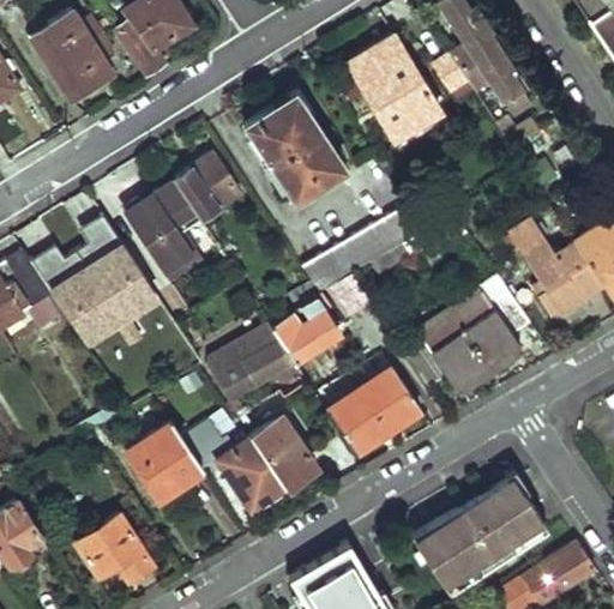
[(125,29),(154,71),(169,61),(158,46),(190,25),(173,0),(110,0),(102,6),(115,26),(120,32),(125,29)]
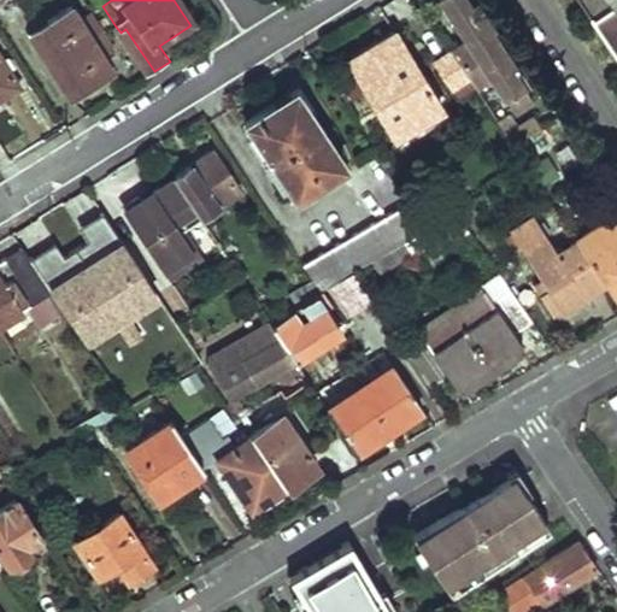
[(526,90),(464,0),(456,0),(444,9),(470,46),(453,58),(468,80),(477,93),(495,82),(509,103),(526,90)]
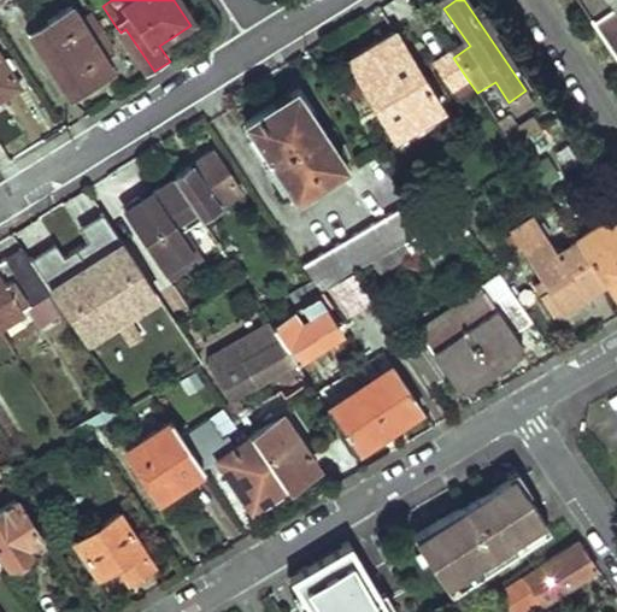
[(616,0),(577,0),(616,59),(616,0)]
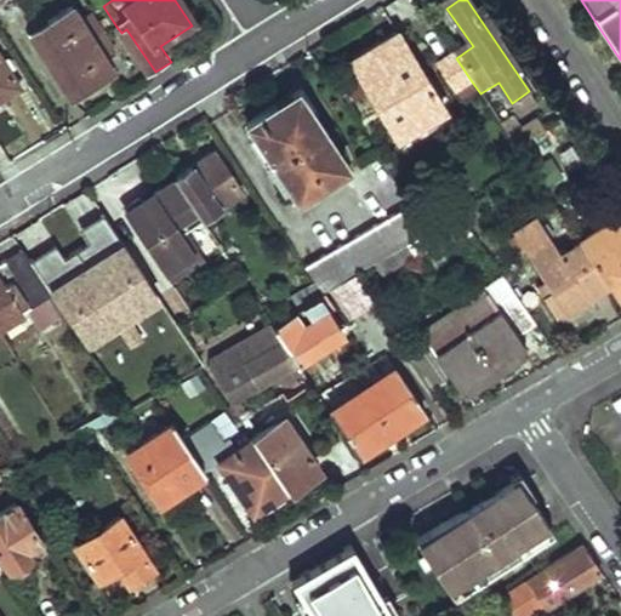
[(38,34),(57,64),(97,40),(86,22),(78,9),(38,34)]
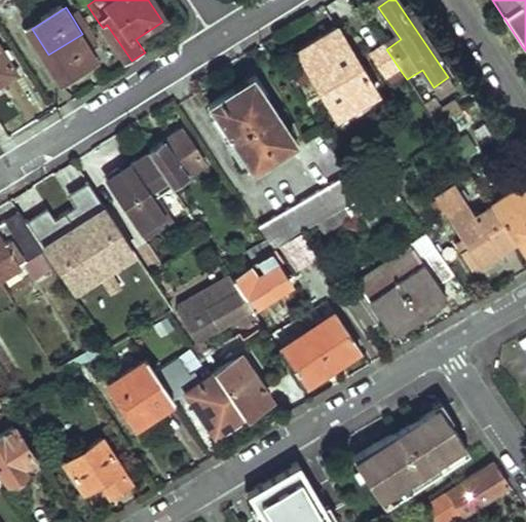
[(73,19),(82,34),(87,30),(77,14),(73,19)]
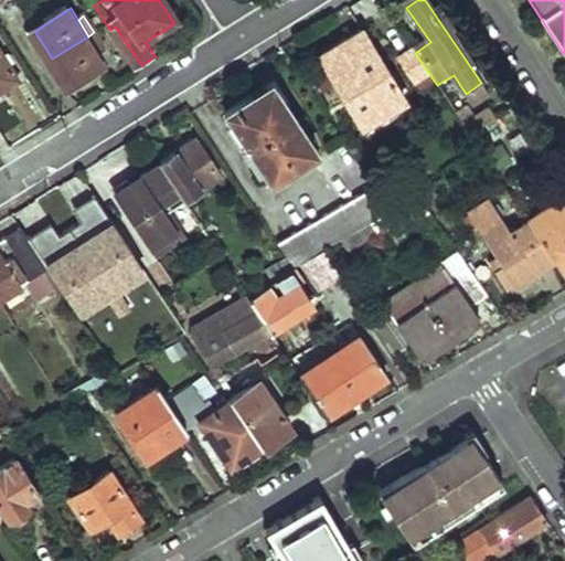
[(321,56),(368,126),(407,101),(361,30),(321,56)]
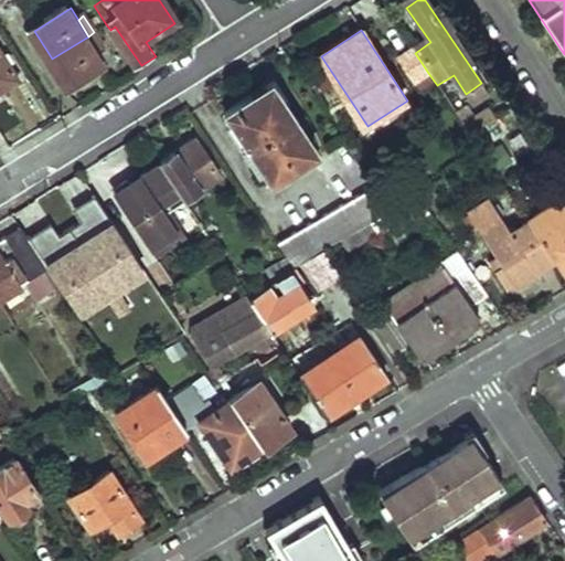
[(94,32),(88,36),(98,52),(104,49),(94,32)]
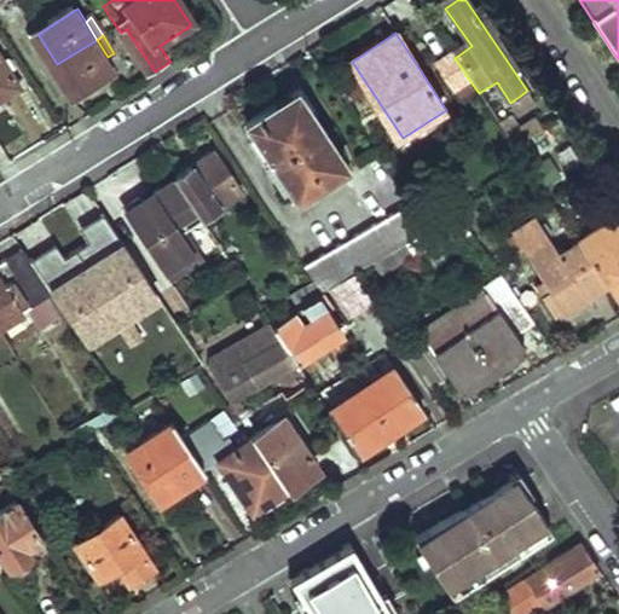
[(108,57),(97,40),(57,64),(76,97),(116,71),(108,57)]
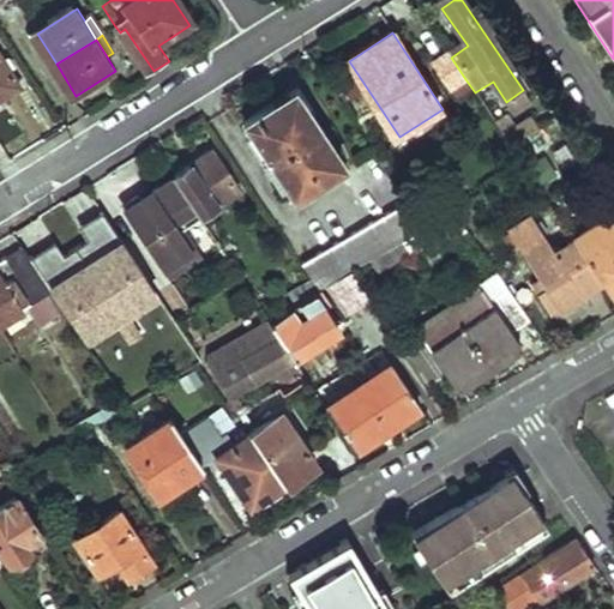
[(0,100),(20,88),(0,55),(0,100)]
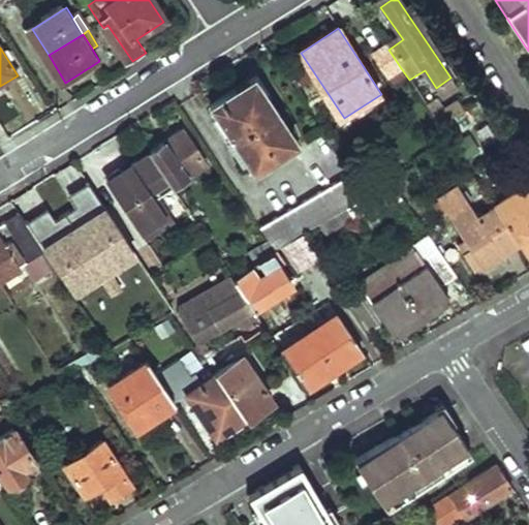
[(373,59),(386,78),(401,68),(389,50),(373,59)]
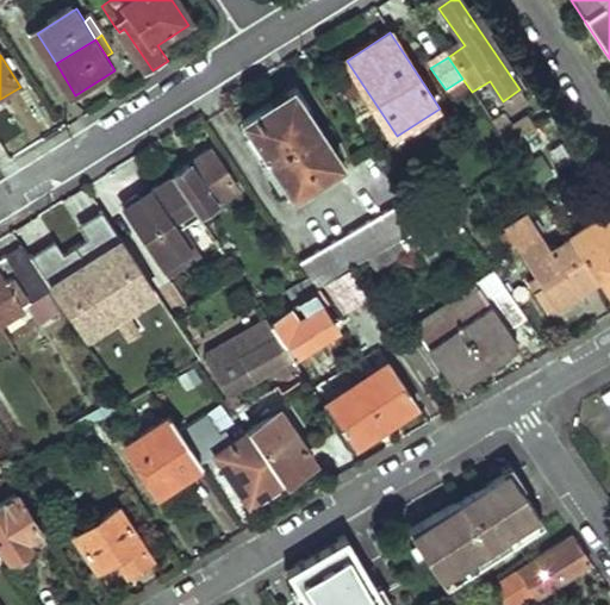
[(244,125),(294,199),(341,168),(292,93),(244,125)]
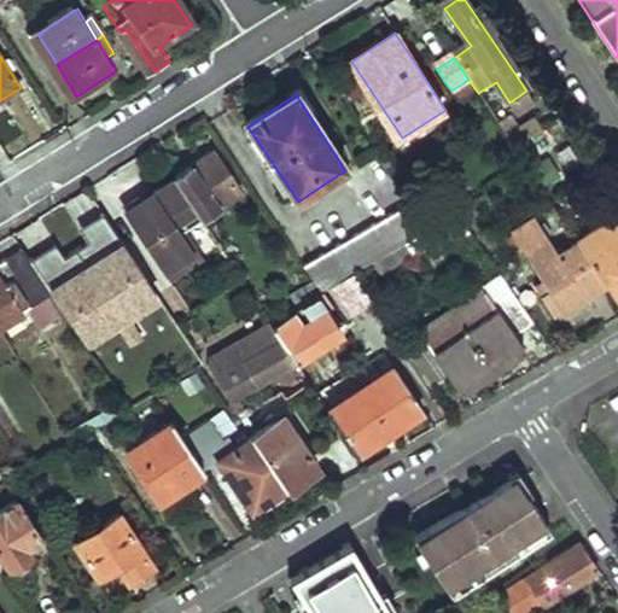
[(175,181),(203,220),(242,196),(214,156),(175,181)]
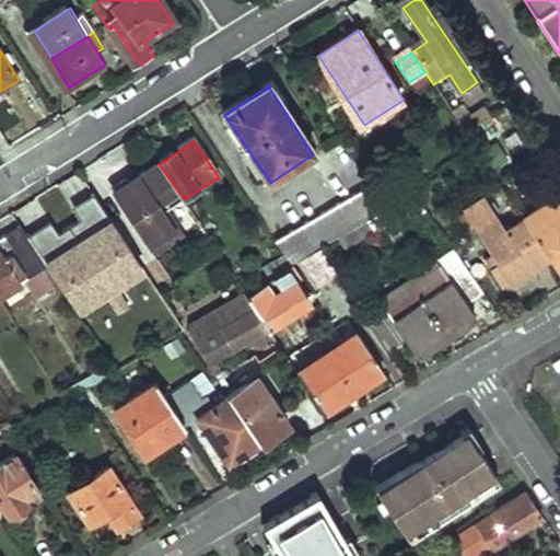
[(184,199),(159,164),(141,176),(143,181),(133,187),(130,183),(114,195),(141,235),(149,230),(156,242),(182,227),(170,209),(184,199)]
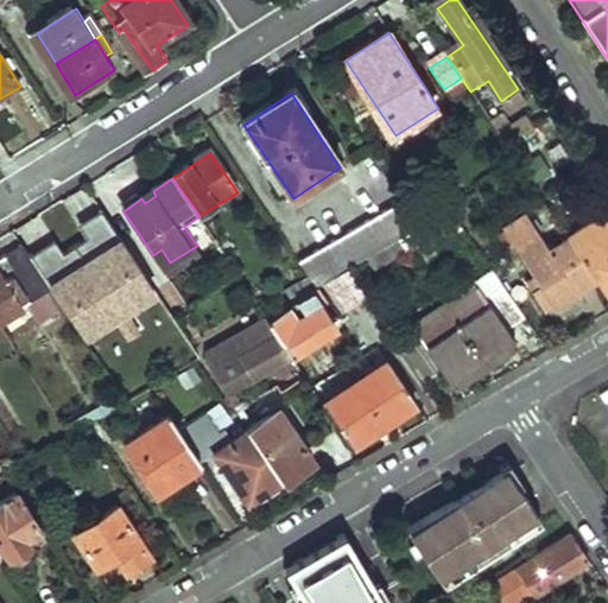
[(153,191),(141,198),(145,203),(156,196),(153,191)]
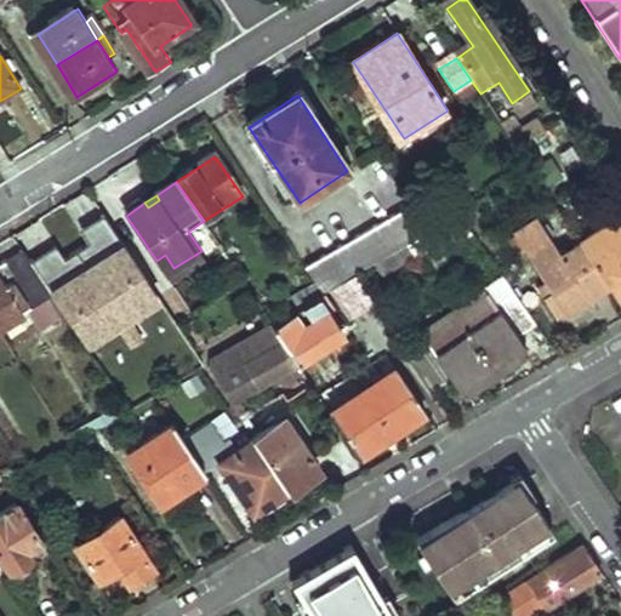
[(411,209),(308,273),(317,286),(325,297),(328,296),(332,294),(346,286),(355,280),(376,268),(408,249),(429,237),(411,209)]
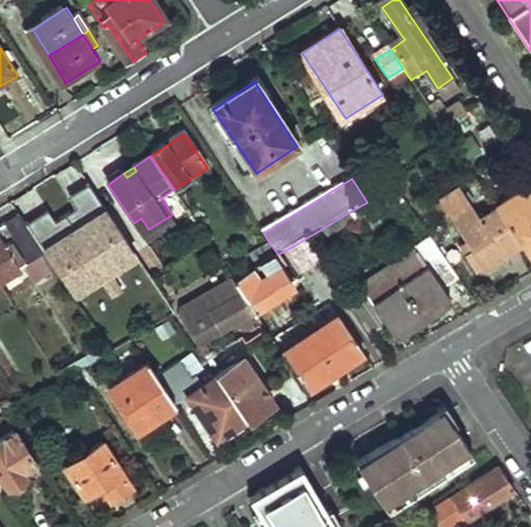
[(48,212),(26,225),(55,272),(74,300),(102,281),(113,300),(122,294),(111,275),(137,258),(89,185),(68,198),(76,210),(55,223),(48,212)]
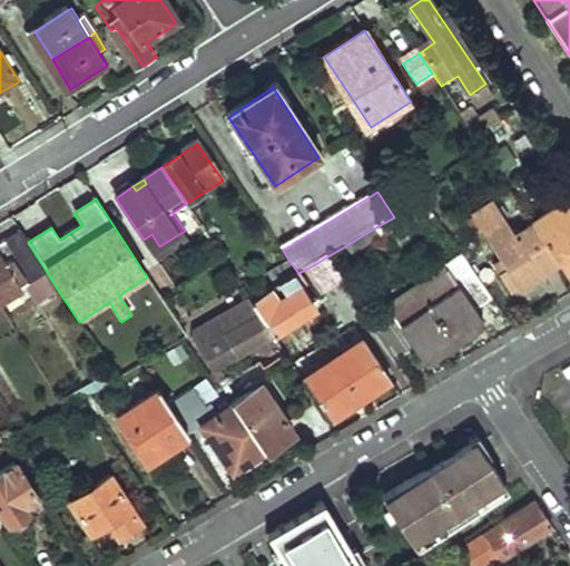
[(558,264),(568,279),(569,276),(569,205),(567,202),(531,224),(558,264)]
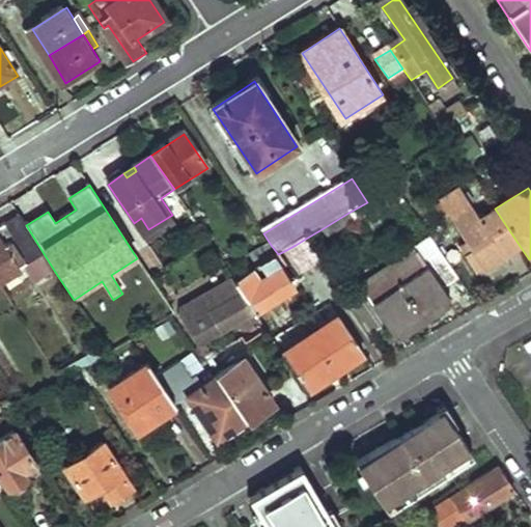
[(190,213),(174,189),(161,198),(172,215),(148,229),(141,218),(134,223),(146,243),(190,213)]
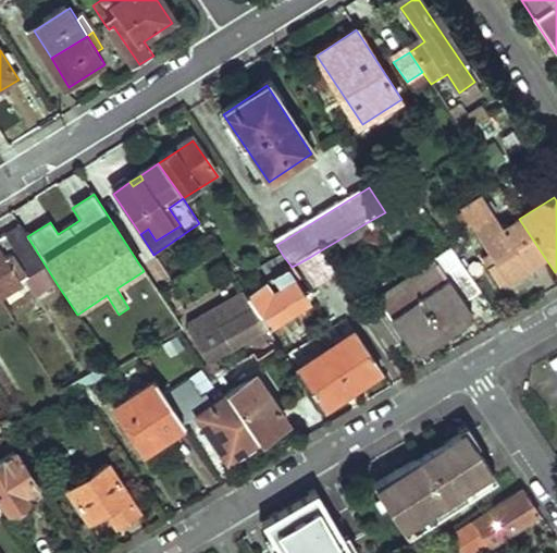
[(520,261),(525,270),(545,258),(519,219),(502,231),(483,203),(463,216),(490,256),(502,275),(520,261)]
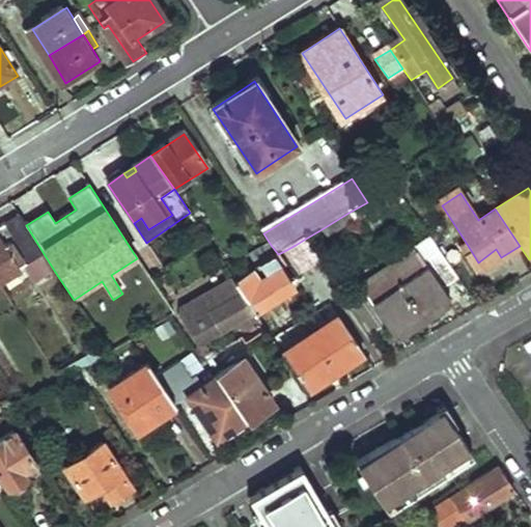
[(348,213),(356,224),(383,207),(375,197),(367,202),(348,213)]
